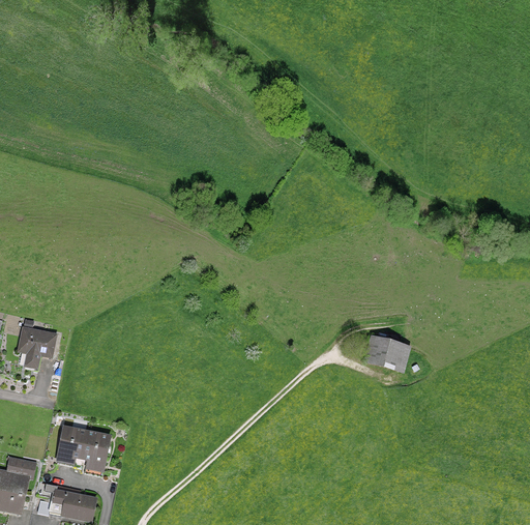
[(40,352),(50,354),(55,332),(23,325),(18,348),(27,350),(24,365),(36,368),(40,352)]
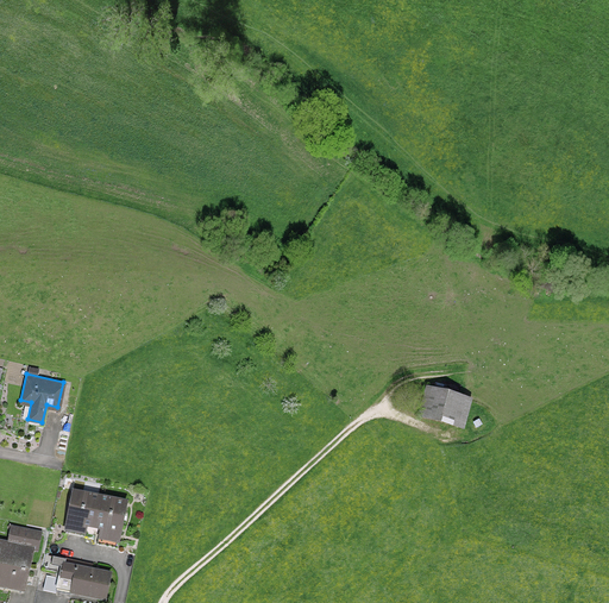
[(463,419),(469,396),(427,384),(421,407),(463,419)]
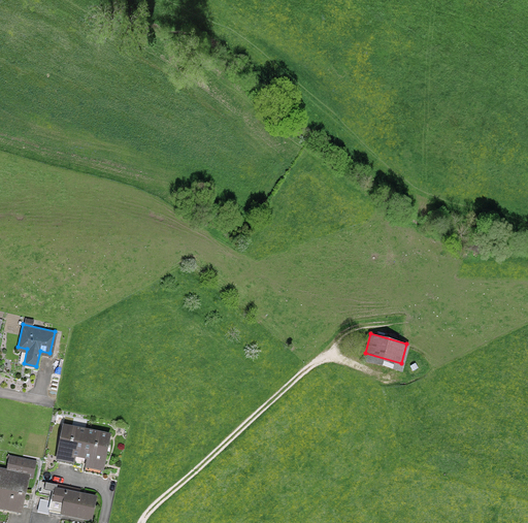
[(79,460),(80,453),(86,427),(63,423),(62,428),(61,428),(58,443),(59,443),(56,458),(72,461),(73,458),(79,460)]
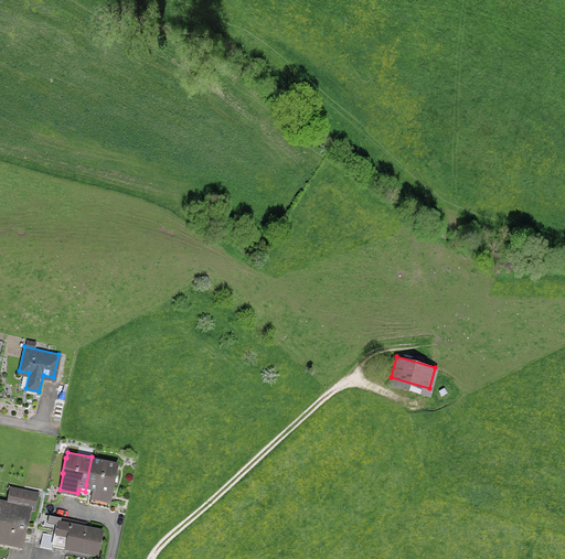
[(116,462),(92,457),(86,484),(85,492),(91,493),(89,501),(107,504),(112,483),(113,483),(116,468),(115,468),(116,462)]
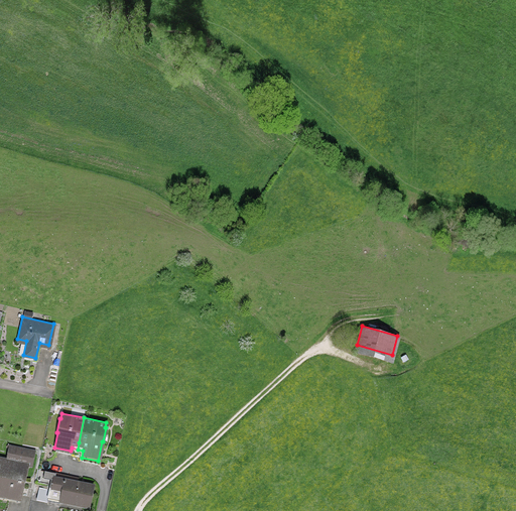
[(0,457),(0,492),(20,497),(23,481),(21,480),(28,446),(15,444),(12,460),(0,457)]
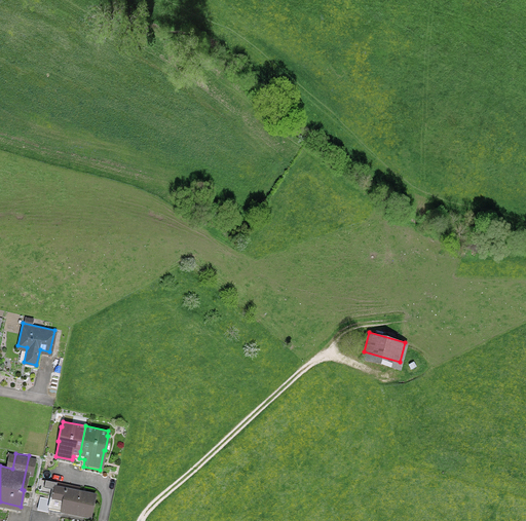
[(95,493),(52,484),(48,505),(89,514),(95,493)]
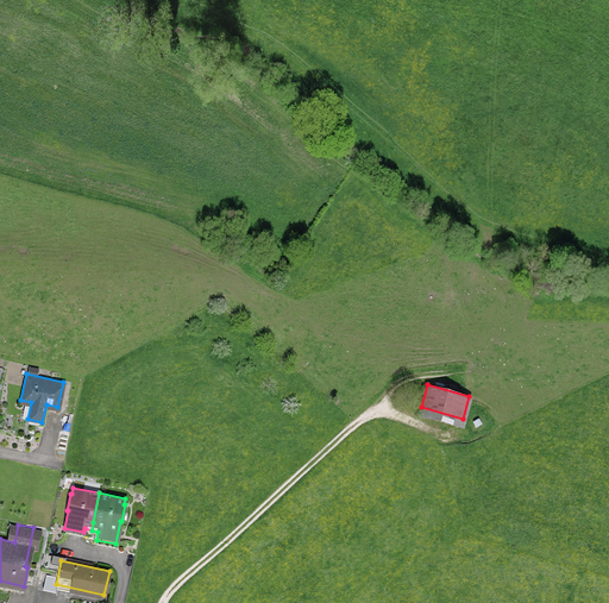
All buildings are outlined.
